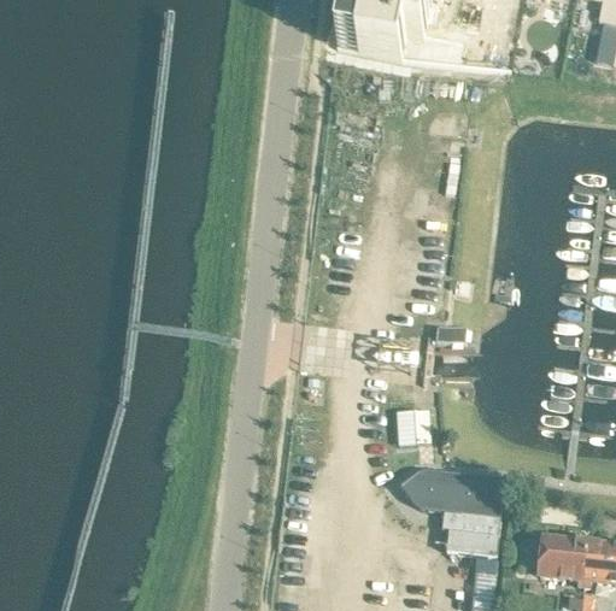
[(345,0),(336,47),(402,59),(406,35),(423,39),(430,1),(441,4),(441,1),(440,1),(440,0),(345,0)]
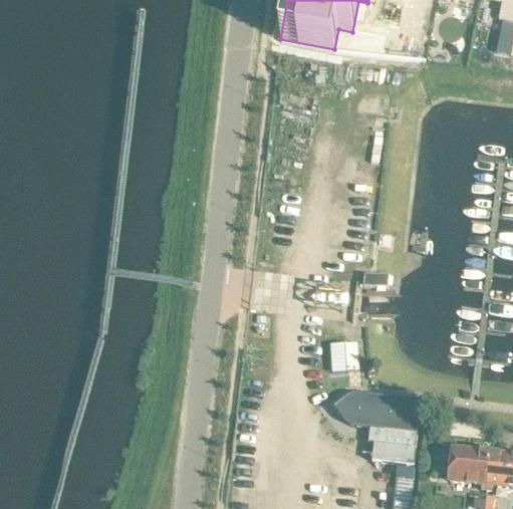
[(496,0),(502,1),(499,18),(503,19),(512,20),(512,0),(496,0)]
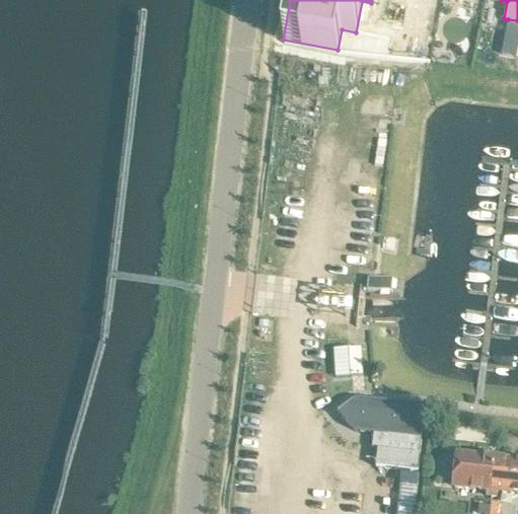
[(516,54),(517,42),(517,20),(508,19),(501,51),(516,54)]
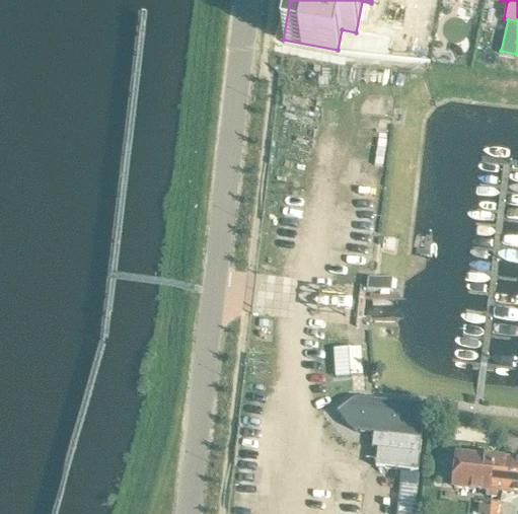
[(391,292),(392,280),(368,277),(367,289),(391,292)]
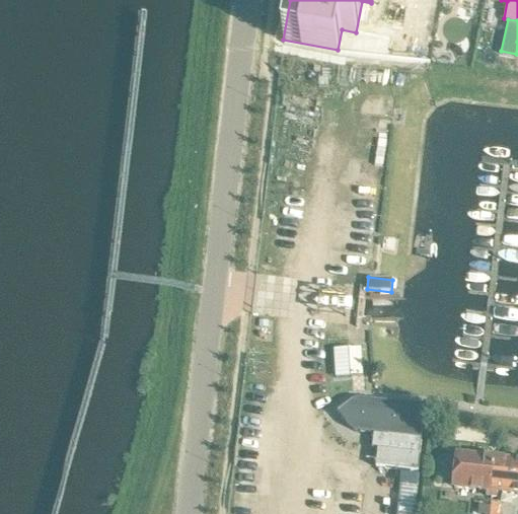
[(355,428),(358,428),(373,430),(371,445),(371,446),(377,446),(376,463),(418,468),(425,402),(360,395),(358,395),(356,395),(354,396),(352,396),(350,398),(336,410),(346,422),(348,424),(350,426),(353,427),(355,428)]
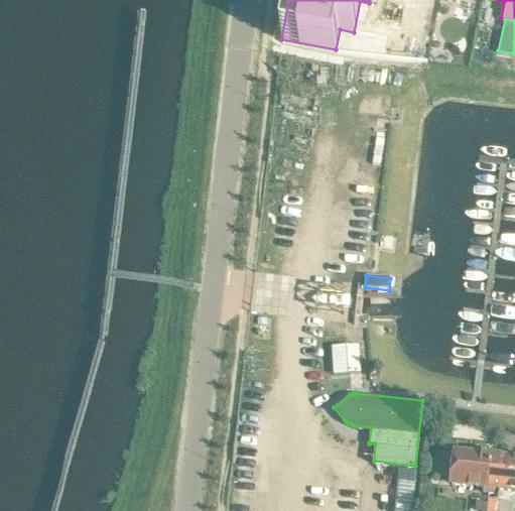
[(488,490),(492,454),(455,449),(452,481),(484,485),(483,489),(488,490)]
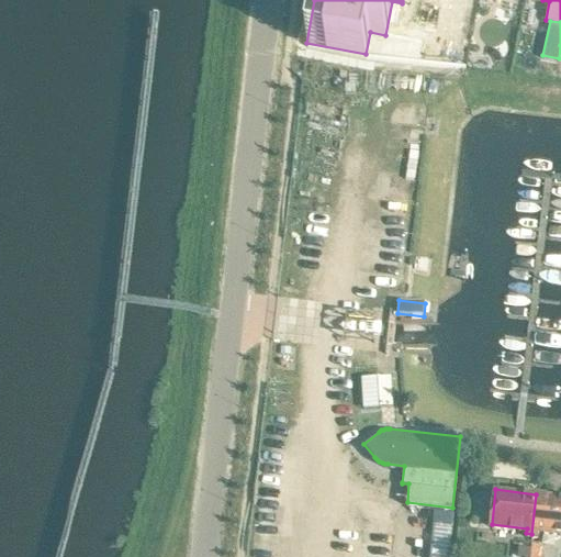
[(560,497),(536,494),(531,534),(537,534),(538,530),(560,532),(560,497)]
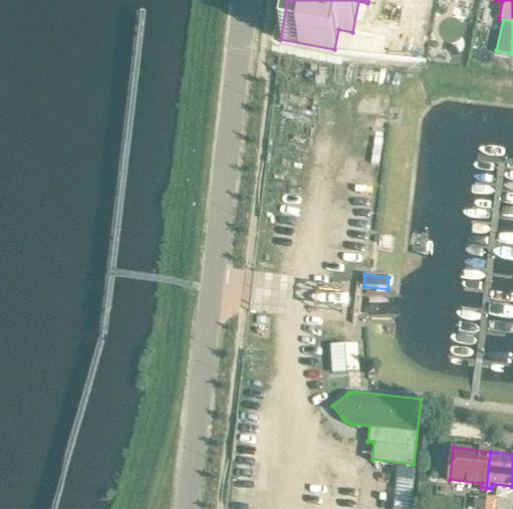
[(397,465),(395,485),(412,487),(414,467),(397,465)]
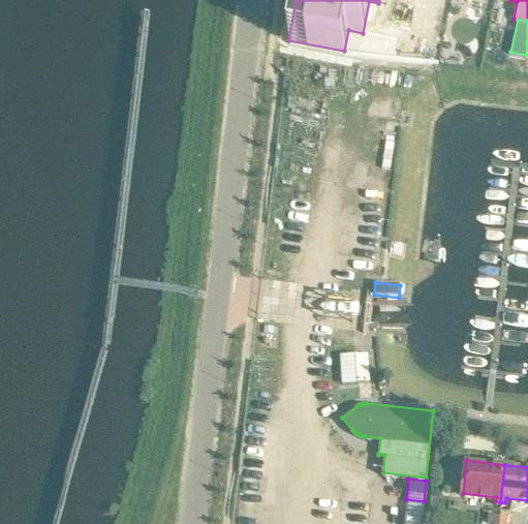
[(421,523),(423,511),(405,509),(403,523),(421,523)]
